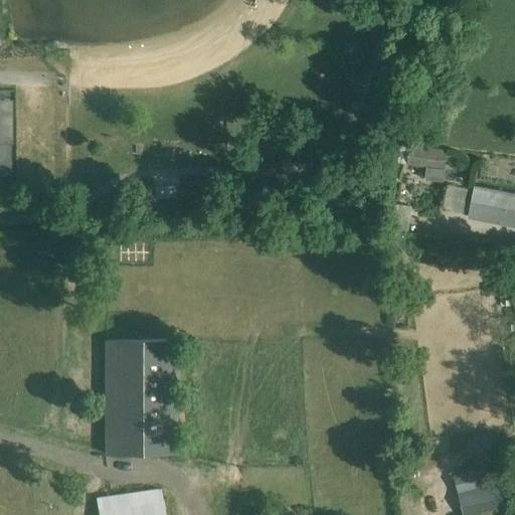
[(12,143),(12,113),(0,112),(0,175),(11,175),(11,143),(12,143)]
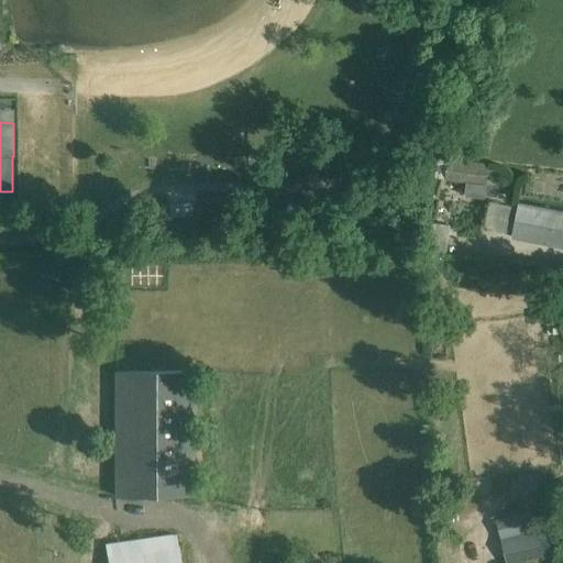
[(449,159),(445,180),(486,186),(489,164),(487,164),(449,159)]
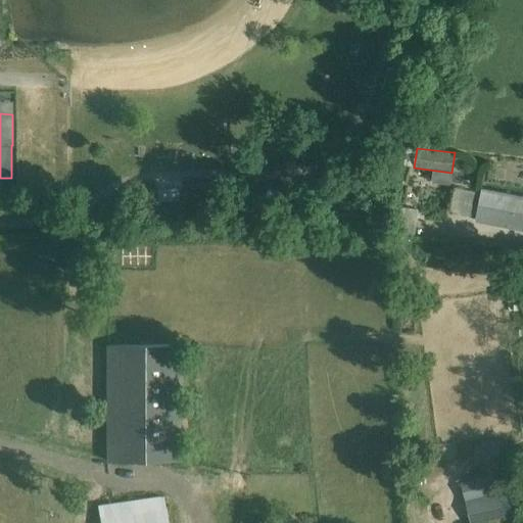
[(178,188),(156,189),(157,202),(179,201),(178,188)]
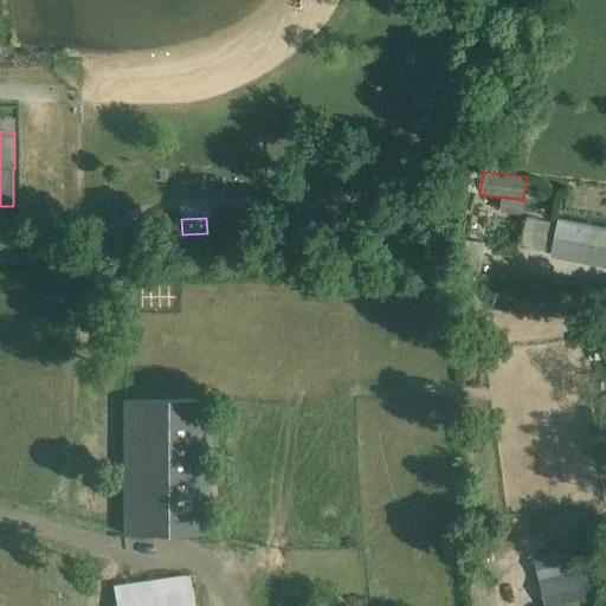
[(605,227),(559,218),(550,257),(605,268),(605,227)]
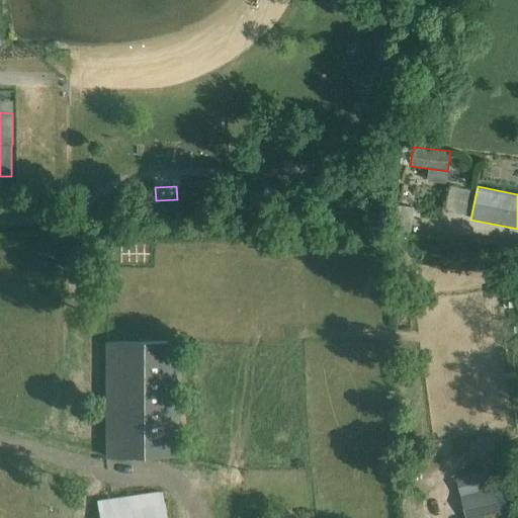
[(105,458),(180,457),(180,342),(105,343),(105,458)]
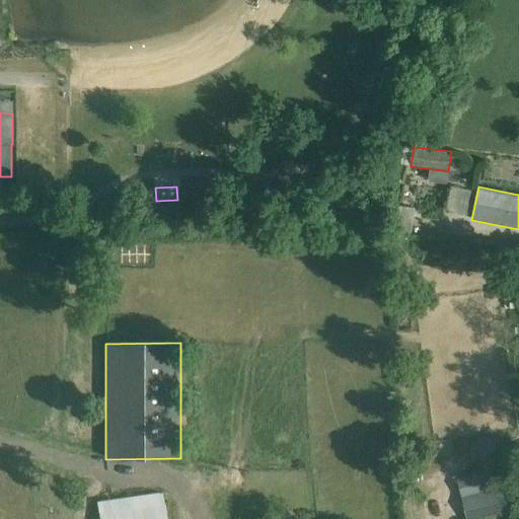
[(490,471),(457,478),(462,496),(467,518),(484,518),(508,514),(502,488),(495,489),(490,471)]
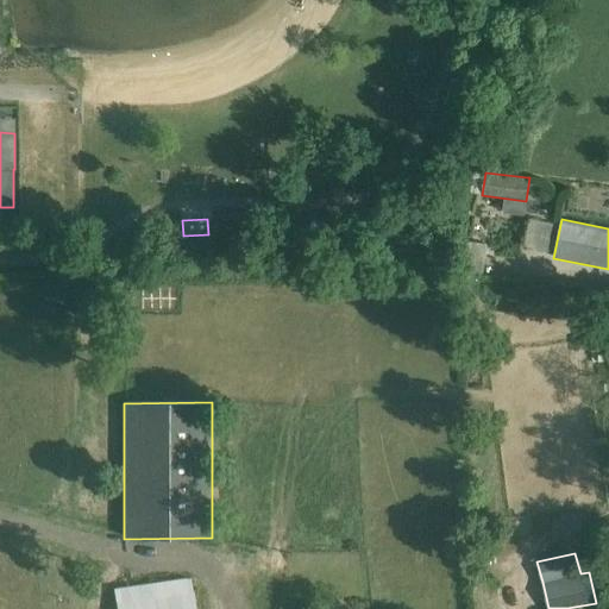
[(193,608),(190,579),(117,588),(119,608),(193,608)]
